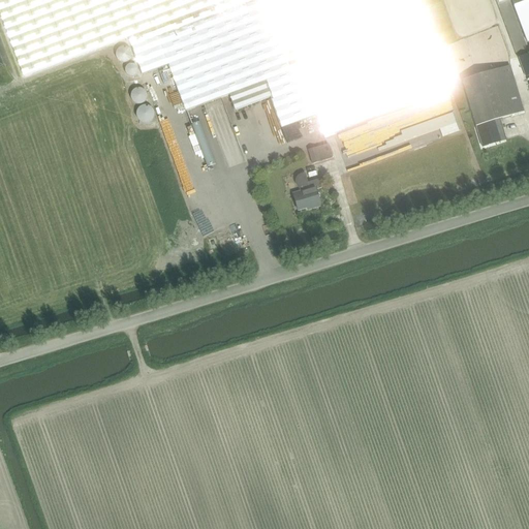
[(412,0),(0,0),(0,12),(24,76),(63,62),(128,38),(142,75),(168,65),(186,112),(192,110),(229,95),(235,111),(270,98),(281,129),(316,116),(324,138),(335,134),(333,131),(446,89),(412,0)]
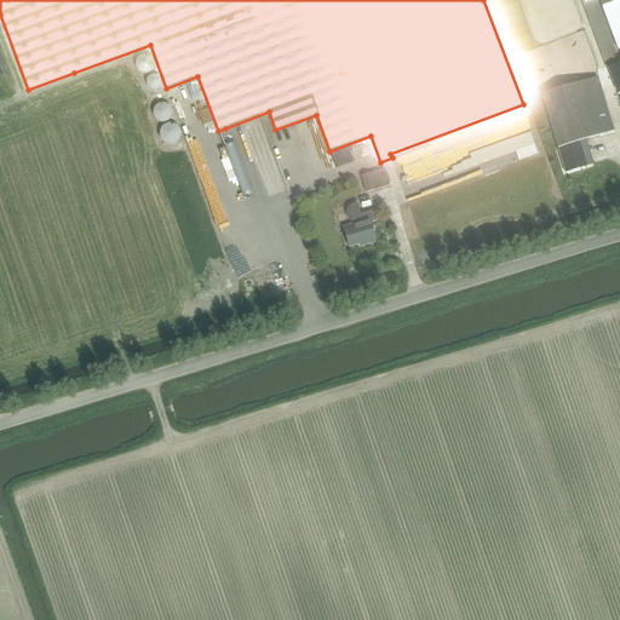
[(619,0),(598,0),(618,51),(619,50),(619,0)]
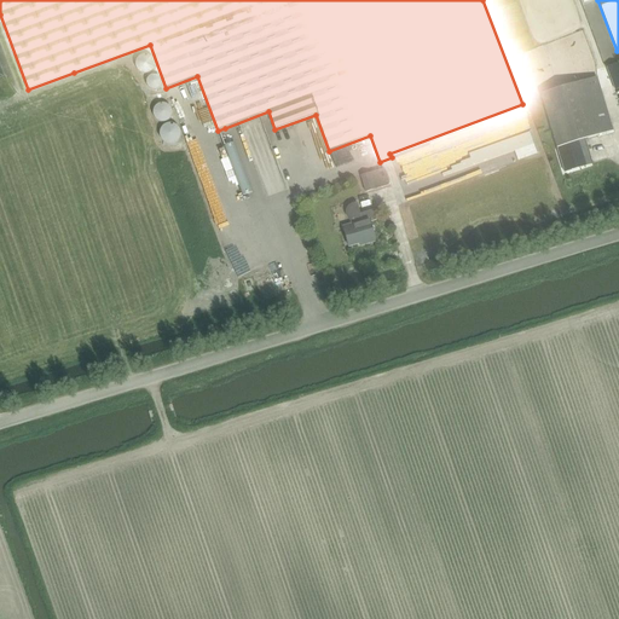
[(618,88),(618,67),(618,63),(607,68),(615,90),(618,88)]
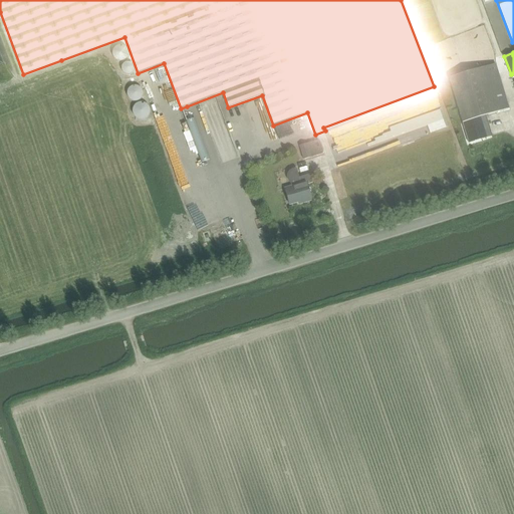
[(496,65),(450,78),(463,122),(486,115),(489,114),(509,109),(496,65)]
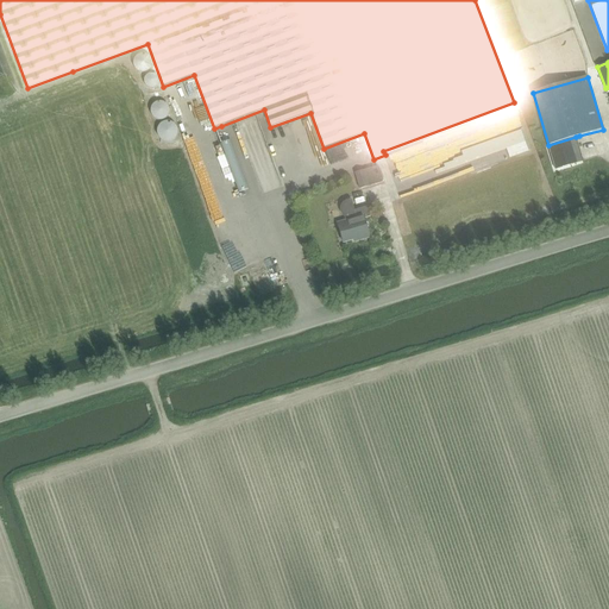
[(554,169),(556,170),(576,163),(573,152),(579,151),(576,137),(548,145),(554,169)]
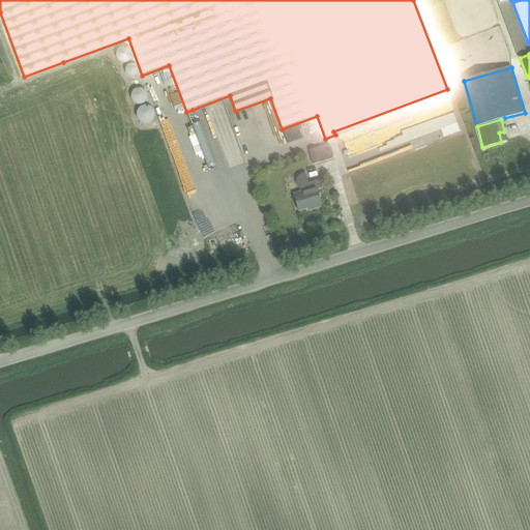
[(246,135),(237,139),(242,150),(252,146),(246,135)]
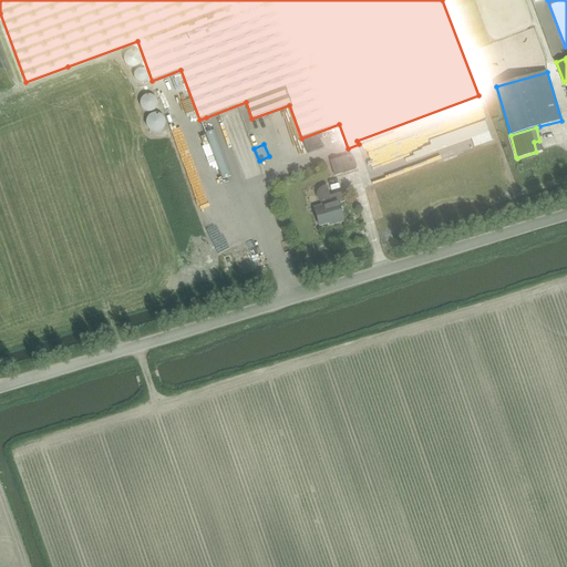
[(330,162),(334,176),(343,174),(339,158),(330,162)]
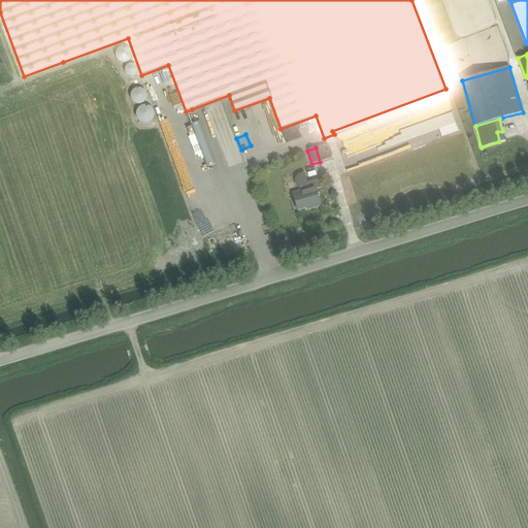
[(228,167),(240,162),(236,153),(224,158),(228,167)]
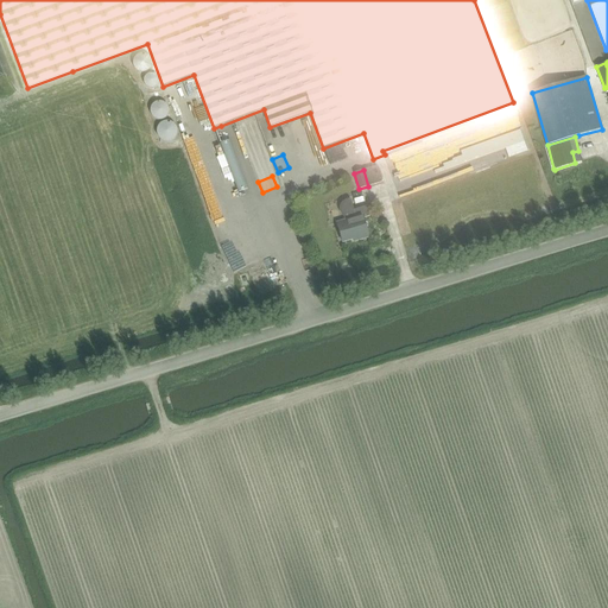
[(363,219),(369,217),(367,207),(354,210),(350,200),(349,200),(350,201),(346,202),(344,203),(343,203),(342,204),(342,206),(341,207),(341,208),(341,209),(341,210),(341,211),(341,213),(342,214),(342,215),(343,215),(344,216),(346,221),(336,223),(342,242),(358,238),(359,240),(368,238),(363,219)]
